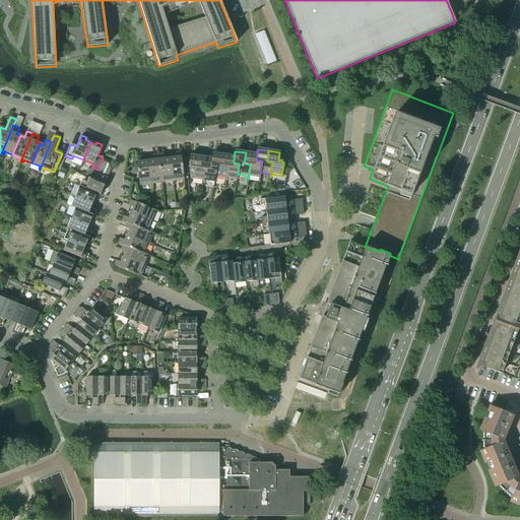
[(184,180),(180,152),(175,152),(176,157),(170,158),(173,182),(184,180)]
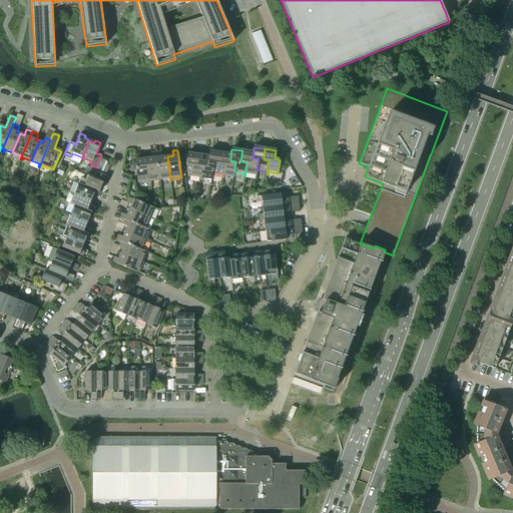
[(252,158),(253,152),(242,150),(240,161),(246,162),(244,176),(245,176),(245,173),(255,175),(257,169),(259,158),(252,158)]
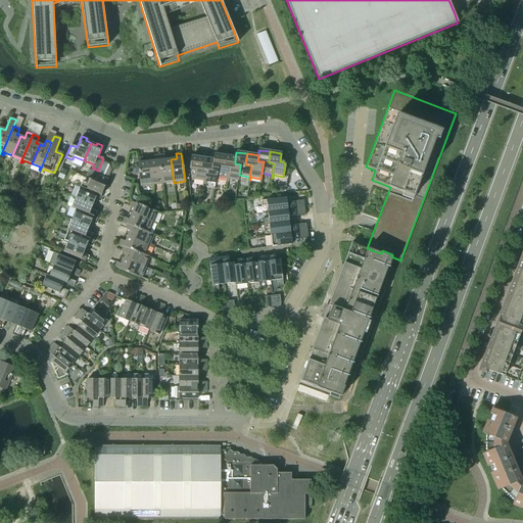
[(223,167),(225,155),(214,154),(212,159),(211,165),(218,167),(217,178),(226,179),(225,182),(227,182),(229,168),(223,167)]
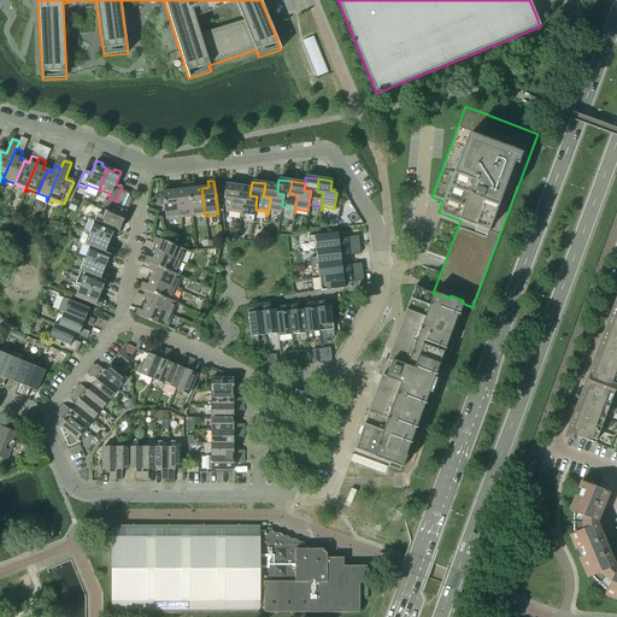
[(192,217),(188,183),(182,184),(182,189),(175,191),(178,218),(192,217)]
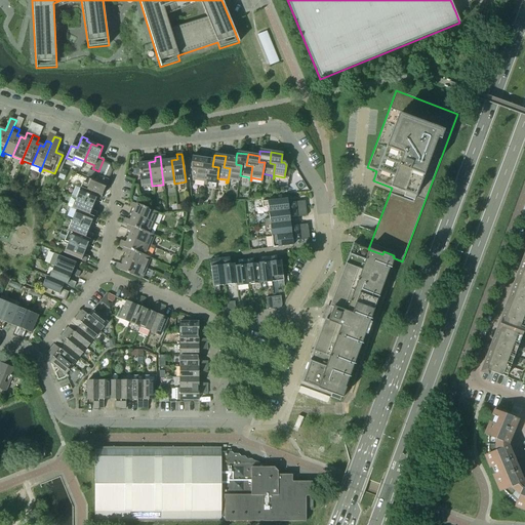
[(174,184),(171,160),(165,160),(164,156),(160,156),(163,185),(174,184)]
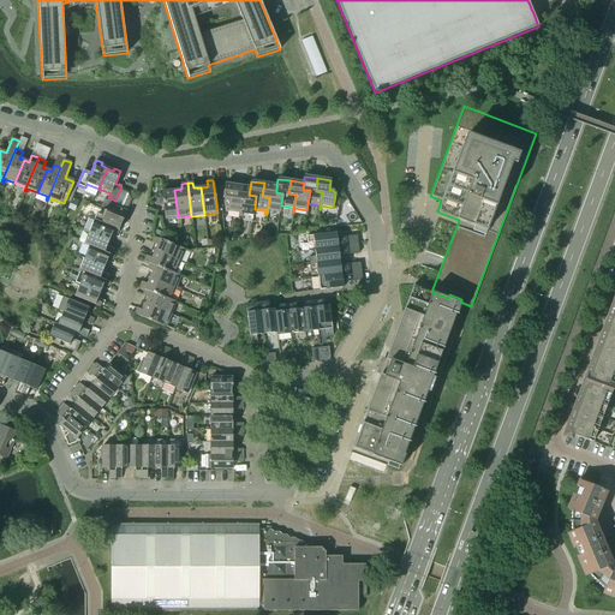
[(276,192),(276,185),(264,183),(262,196),(269,197),(267,214),(268,214),(268,210),(280,213),(281,206),(282,193),(276,192)]
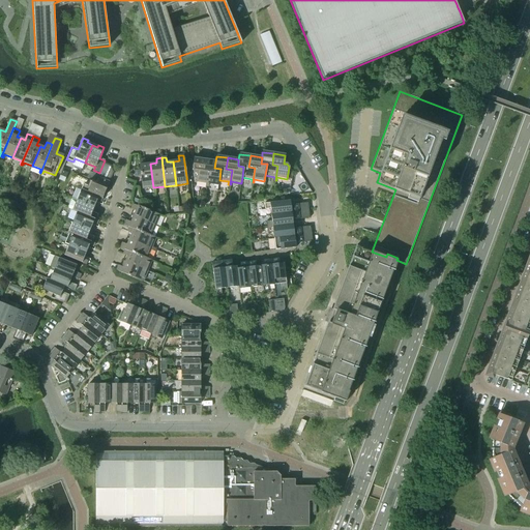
[(203,171),(205,160),(194,158),(192,170),(194,173),(197,174),(196,182),(206,183),(205,186),(206,186),(209,172),(203,171)]
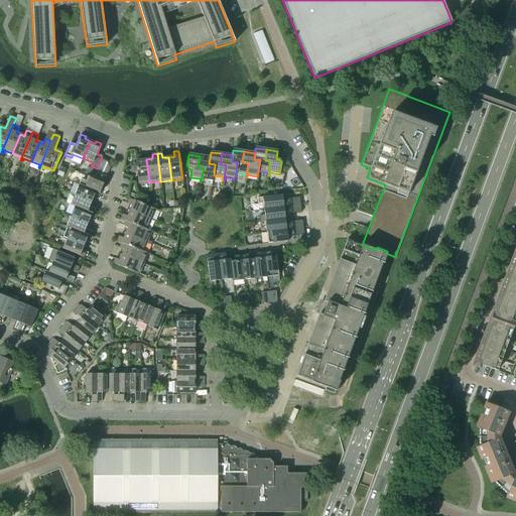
[(149,182),(146,159),(141,160),(140,155),(135,156),(138,184),(149,182)]
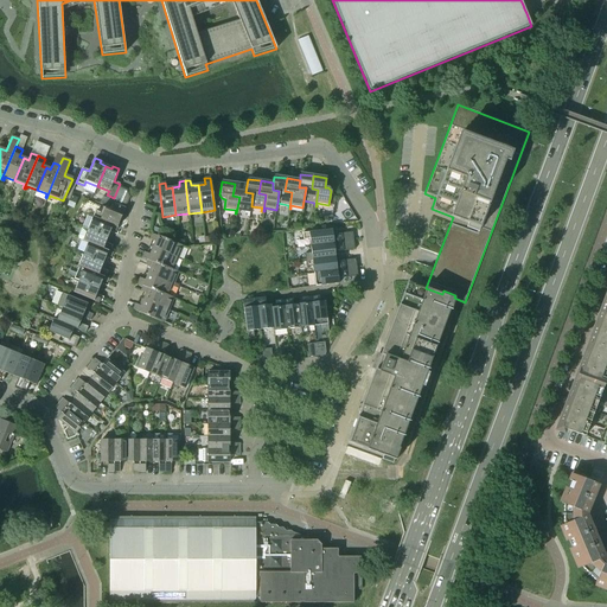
[(246,192),(247,185),(235,184),(232,196),(240,197),(236,213),(238,213),(238,210),(250,212),(251,206),(253,193),(246,192)]
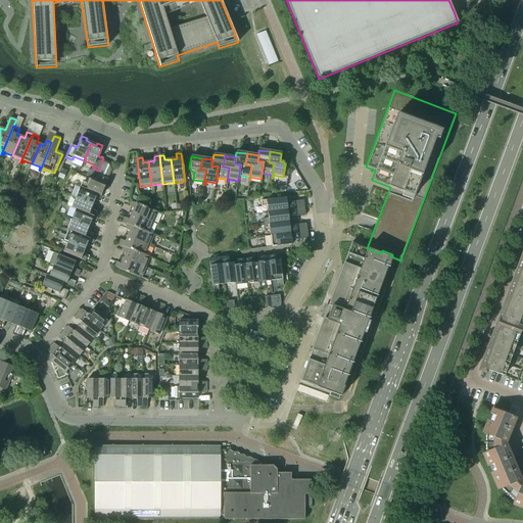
[(107,180),(111,170),(109,163),(102,160),(98,171),(96,175),(107,180)]
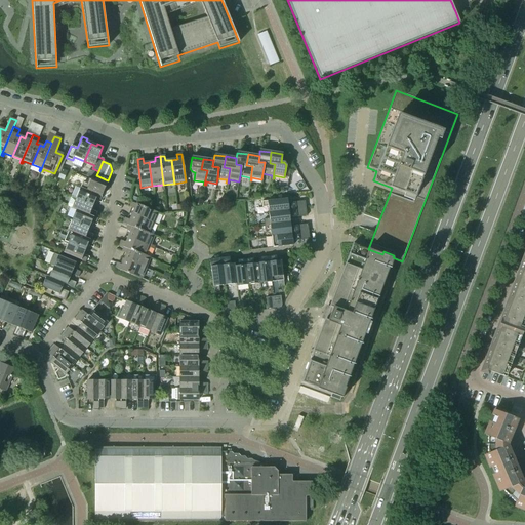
[(108,187),(106,187),(108,180),(96,175),(93,182),(88,179),(86,185),(83,184),(82,184),(80,188),(102,197),(104,191),(106,191),(108,187)]
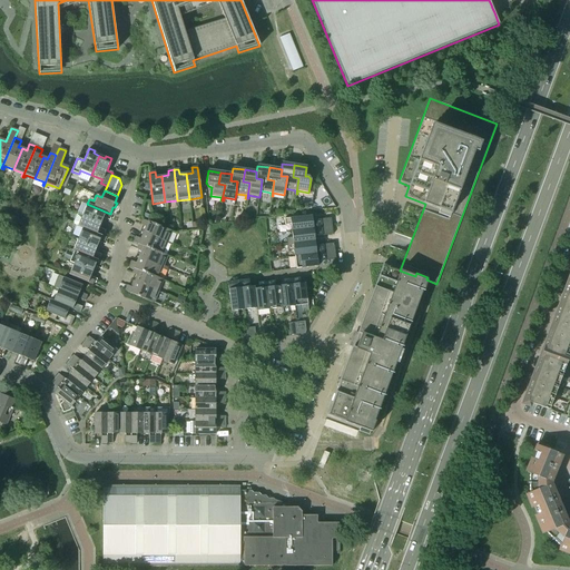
[(108,217),(110,214),(87,204),(82,215),(101,223),(104,216),(108,217)]
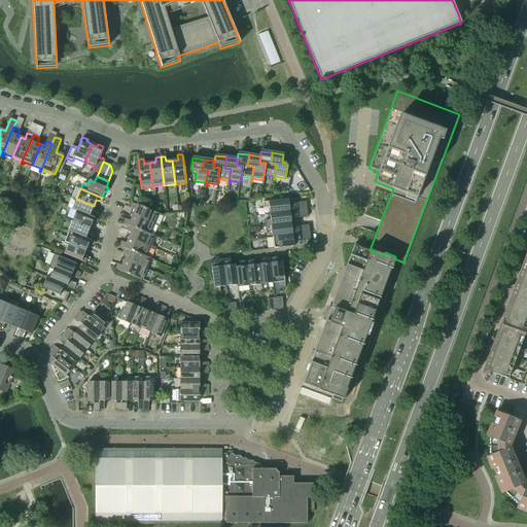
[(91,213),(94,206),(76,199),(72,198),(70,199),(67,206),(68,208),(76,211),(93,218),(95,214),(91,213)]
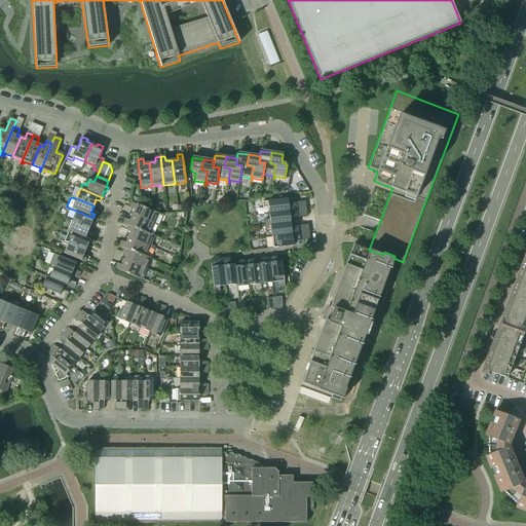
[(306,209),(305,201),(288,203),(288,199),(262,202),(262,209),(268,208),(269,214),(306,209)]
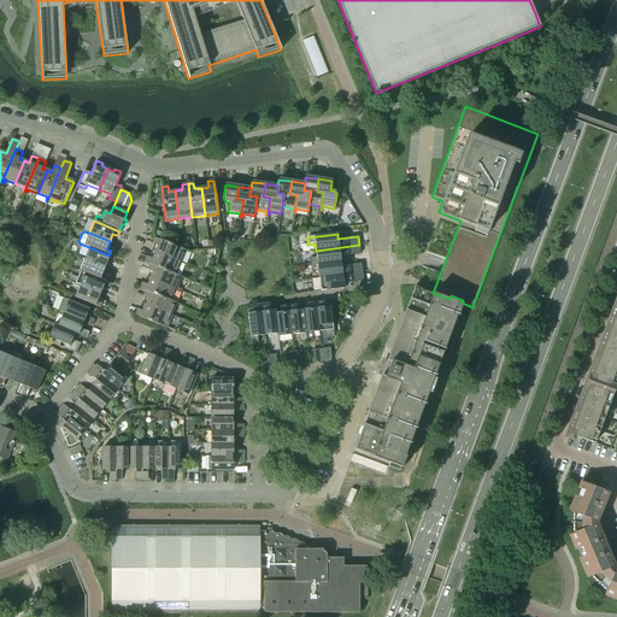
[(181,263),(186,251),(154,238),(152,244),(158,246),(154,252),(181,263)]
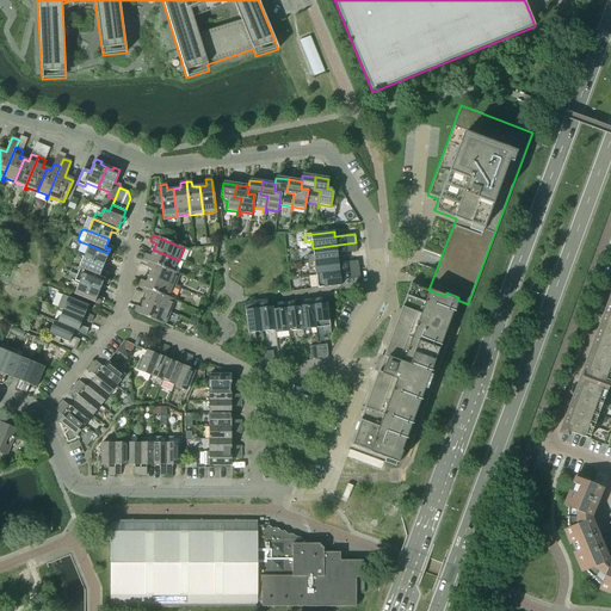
[(337,254),(357,252),(356,242),(313,248),(313,254),(307,255),(308,263),(338,259),(337,254)]
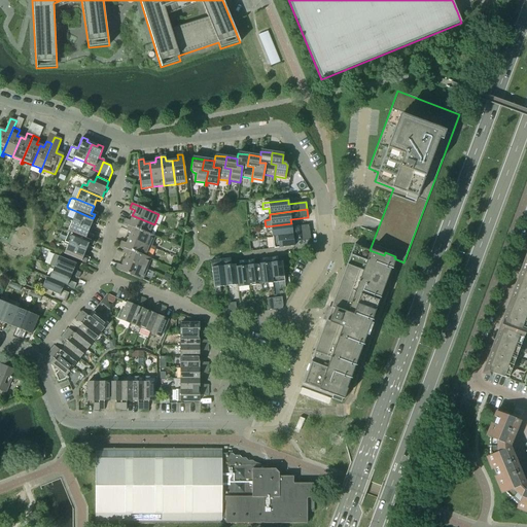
[(96,223),(98,220),(93,218),(76,211),(72,221),(90,229),(93,222),(96,223)]
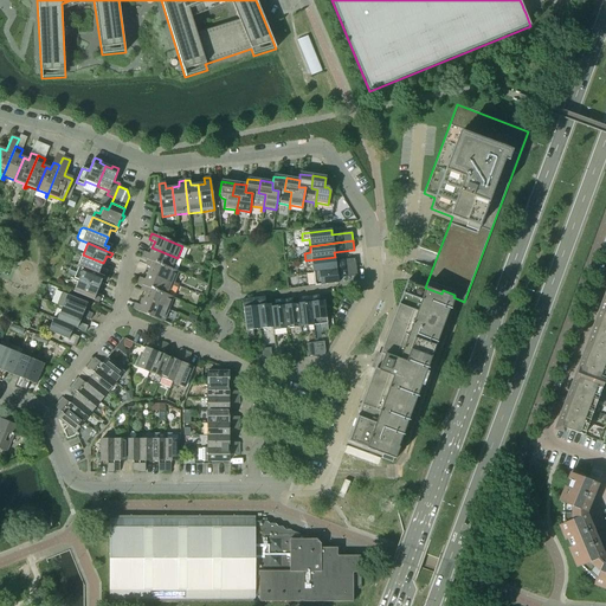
[(173,270),(178,258),(152,247),(149,255),(144,252),(142,258),(147,260),(173,270)]
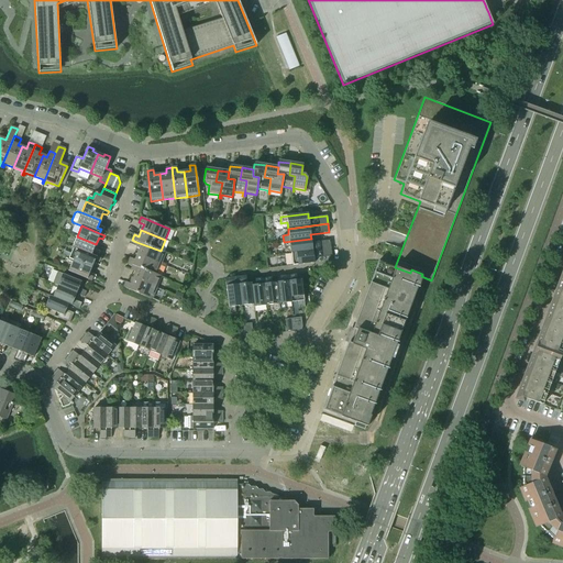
[(92,252),(96,244),(77,236),(73,247),(77,250),(96,257),(96,256),(97,253),(92,252)]
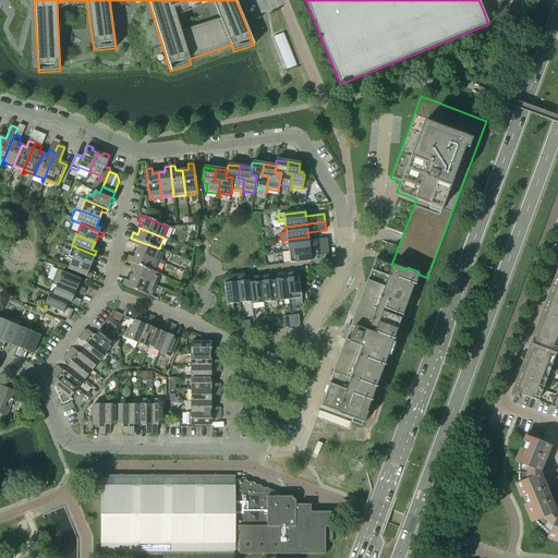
[(328,246),(327,239),(308,241),(308,237),(281,240),(281,245),(288,245),(288,251),(328,246)]
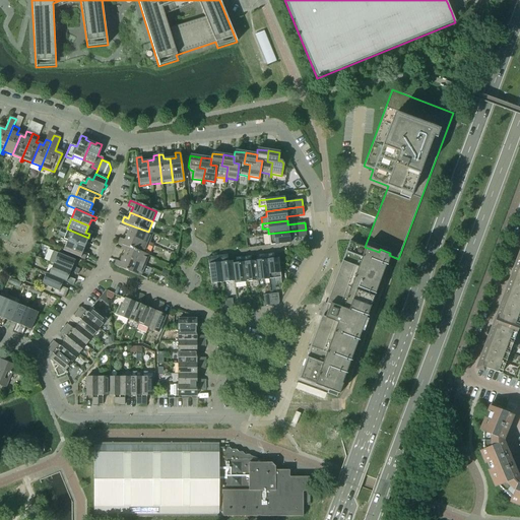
[(152,234),(148,232),(126,223),(124,228),(129,230),(126,235),(148,244),(152,234)]
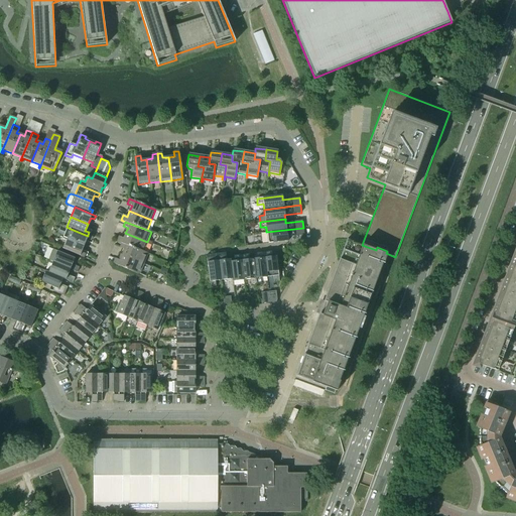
[(287,237),(303,235),(303,228),(266,232),(268,244),(287,242),(287,237)]
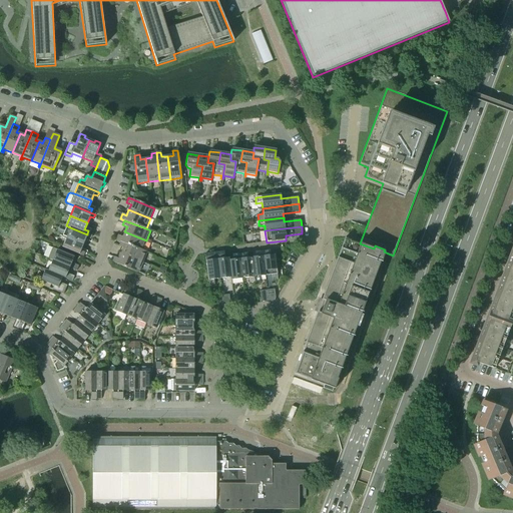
[(91,235),(87,233),(87,234),(70,227),(66,237),(83,244),(86,237),(90,239),(91,235)]
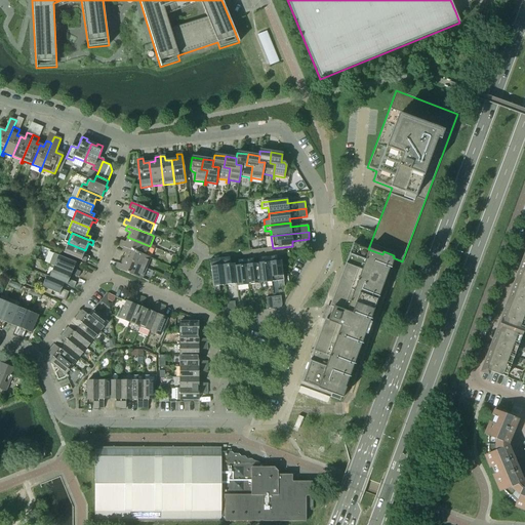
[(150,246),(127,237),(125,243),(121,241),(119,246),(123,247),(146,256),(150,246)]
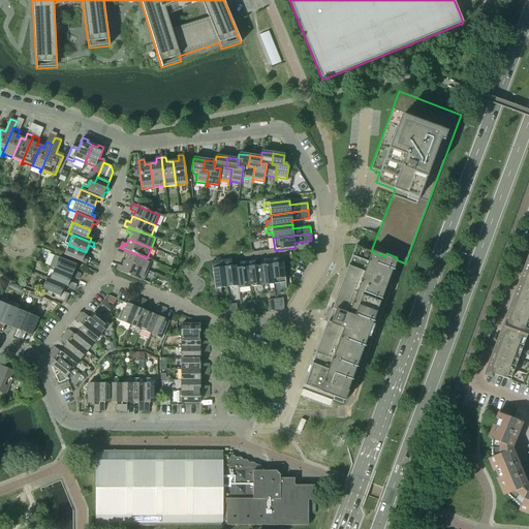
[(83,258),(86,252),(68,245),(64,255),(86,265),(87,260),(83,258)]
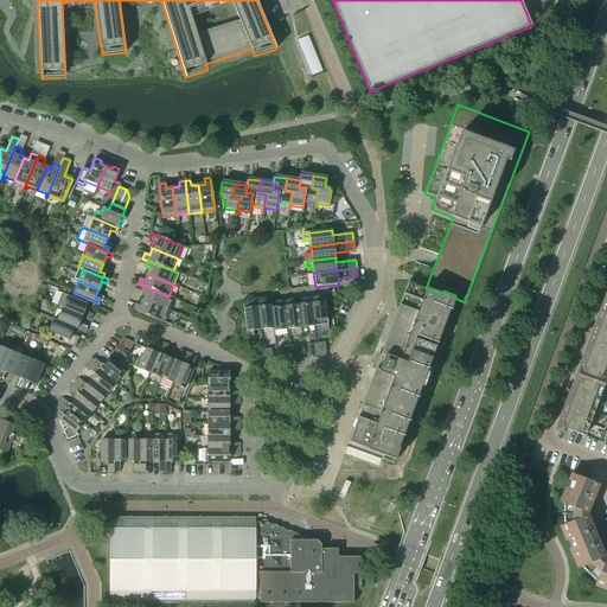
[(393,464),(433,356),(454,298),(455,295),(443,291),(442,294),(426,288),(408,281),(347,443),(382,457),(381,460),(393,464)]
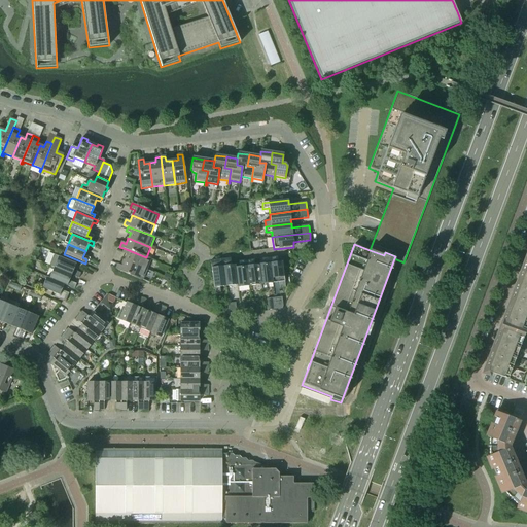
[(150,259),(146,257),(124,248),(121,253),(127,255),(125,260),(146,270),(150,259)]
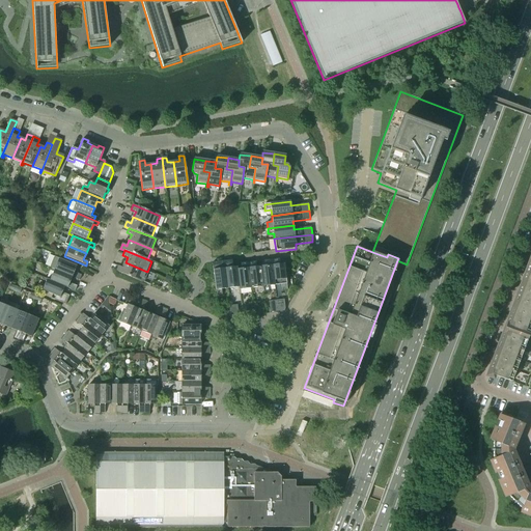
[(74,272),(77,266),(56,257),(55,259),(58,261),(54,270),(72,277),(79,280),(81,275),(74,272)]
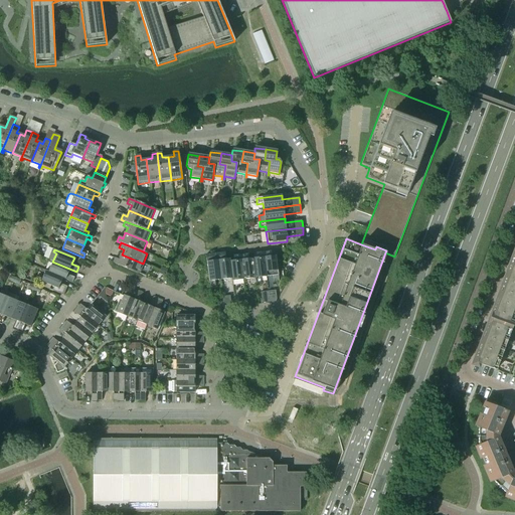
[(279,281),(276,255),(272,256),(271,251),(264,252),(266,277),(272,277),(273,282),(279,281)]
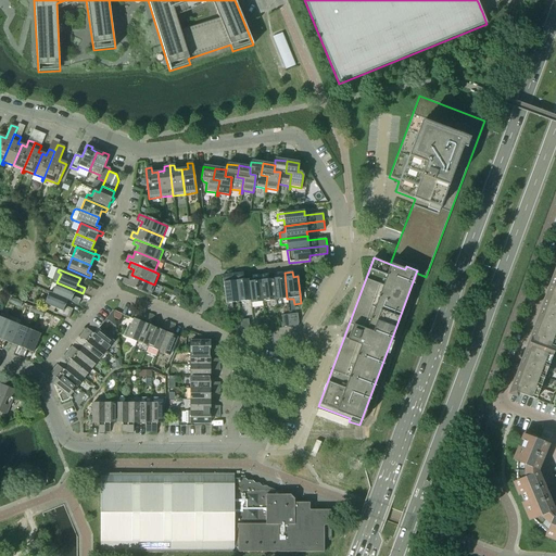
[(248,282),(248,279),(243,280),(242,273),(234,274),(238,302),(250,301),(248,282)]
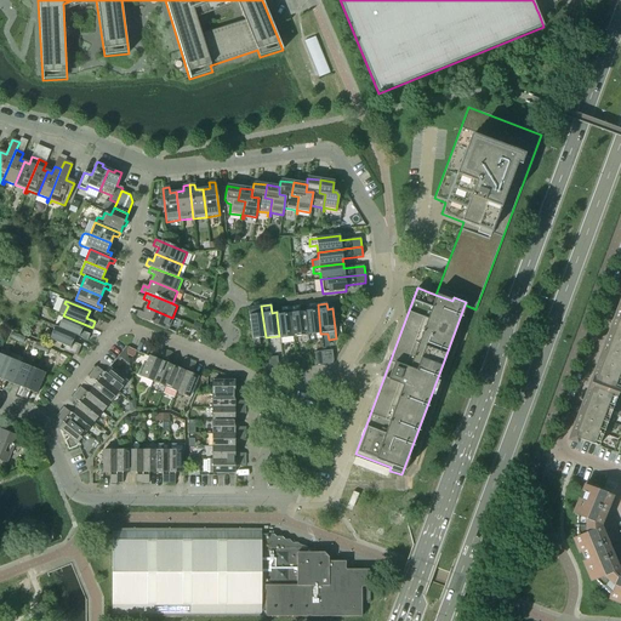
[(320,334),(318,305),(308,306),(309,312),(305,312),(308,342),(314,341),(314,335),(320,334)]
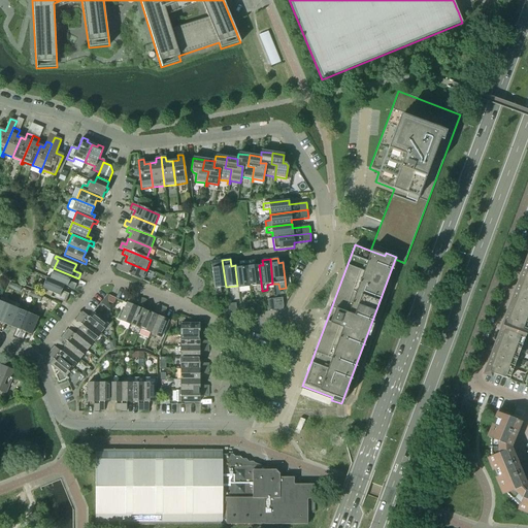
[(226,287),(222,260),(210,262),(215,294),(221,293),(220,288),(226,287)]
